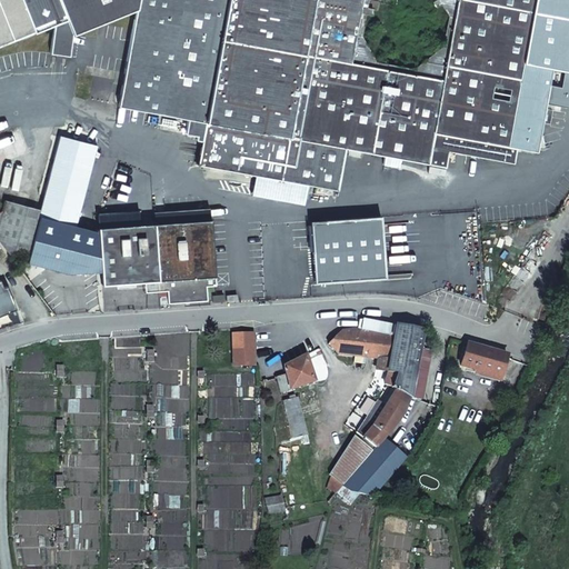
[(0,0),(0,46),(53,26),(50,55),(69,57),(72,36),(136,10),(137,0),(0,0)]
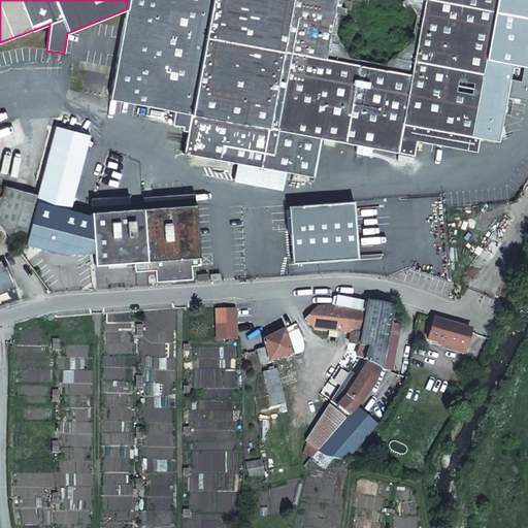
[(202,157),(223,0),(127,0),(126,9),(109,99),(173,111),(171,125),(182,127),(182,131),(187,132),(183,154),(202,157)]
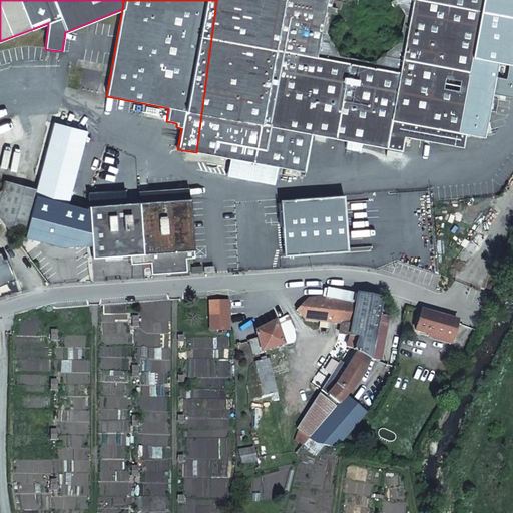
[(512,0),(216,0),(196,152),(228,158),(225,176),(273,185),(276,167),(303,172),(310,134),(346,140),(345,148),(359,151),(360,143),(401,150),(404,136),(462,147),(464,133),(482,137),(488,107),(491,93),(498,94),(512,96),(512,0)]
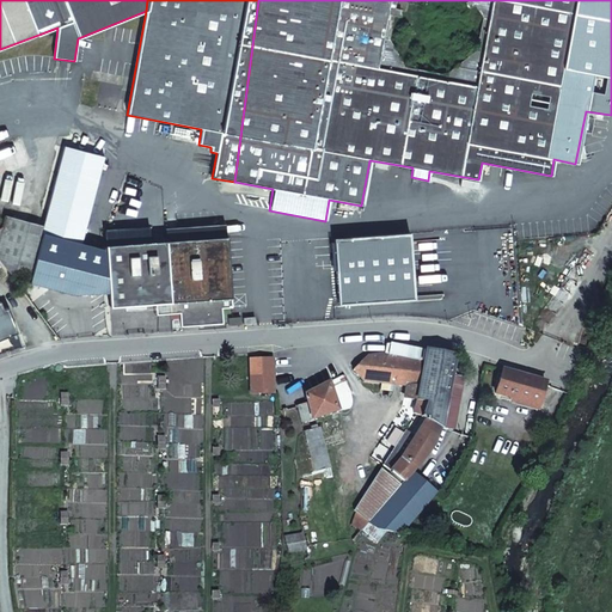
[(586,111),(582,128),(591,129),(594,112),(586,111)]
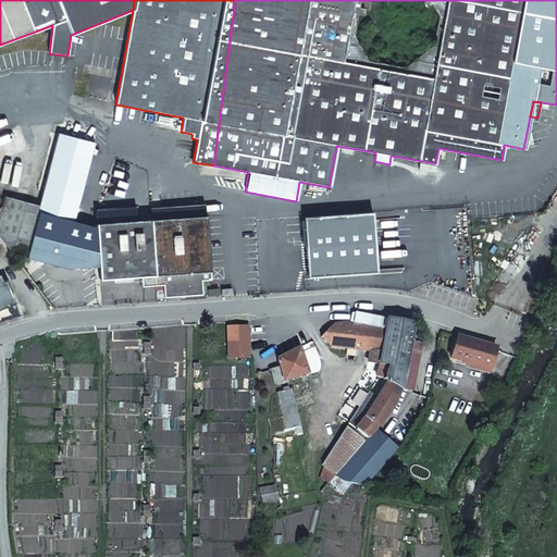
[(0,239),(9,251),(25,257),(39,206),(4,197),(1,208),(0,208),(0,239)]
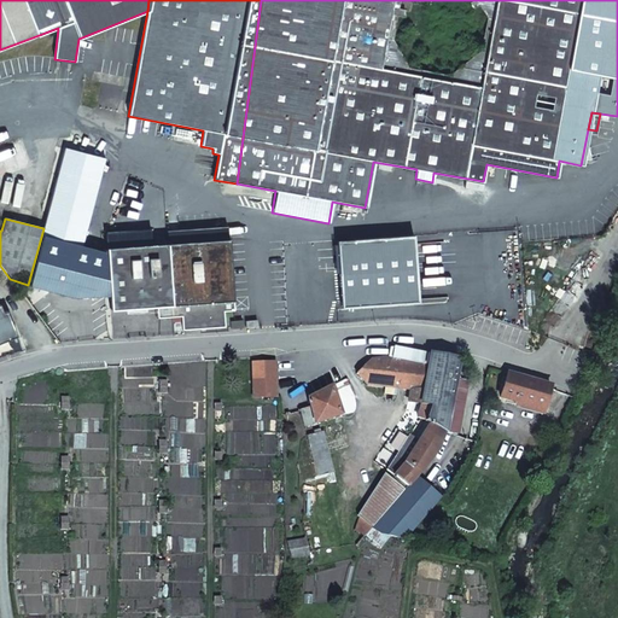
[(233,302),(228,240),(106,249),(108,261),(92,262),(94,293),(110,292),(111,310),(156,308),(157,318),(181,316),(181,330),(223,327),(222,310),(232,310),(232,302),(233,302)]
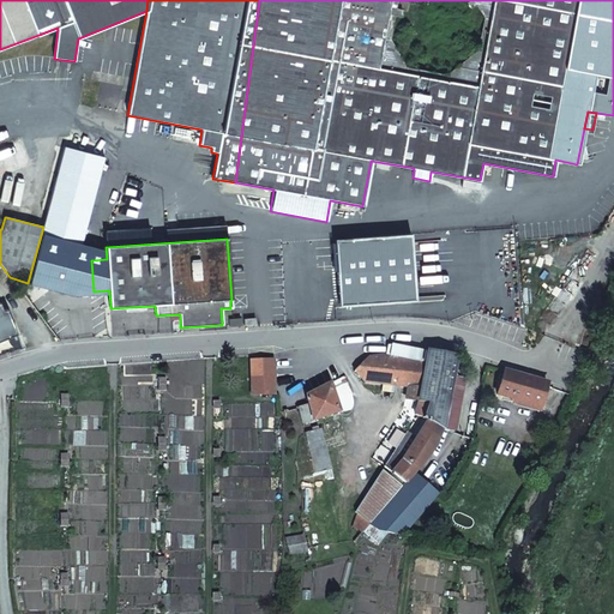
[(453,371),(456,357),(427,351),(392,345),(390,347),(389,356),(398,359),(413,361),(425,363),(417,402),(417,403),(427,404),(422,420),(421,420),(425,422),(441,431),(453,433),(464,380),(463,379),(464,373),(453,371)]
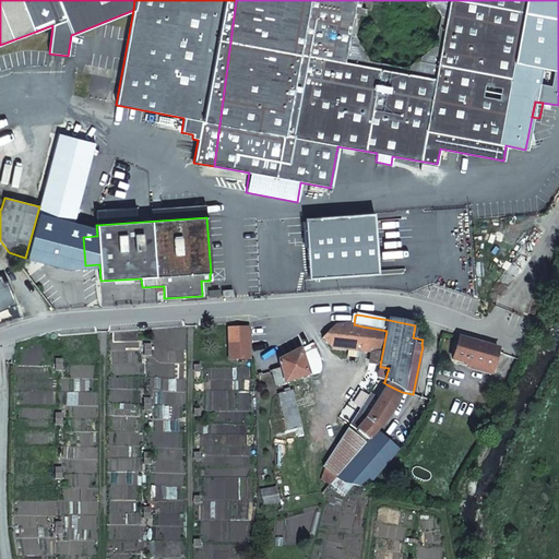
[(335,326),(322,340),(332,348),(344,349),(347,323),(335,326)]
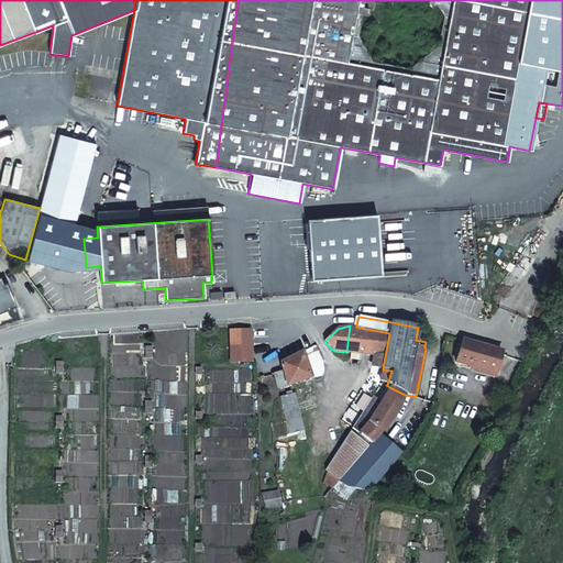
[(350,326),(346,352),(360,354),(365,329),(356,327),(352,326),(350,326)]
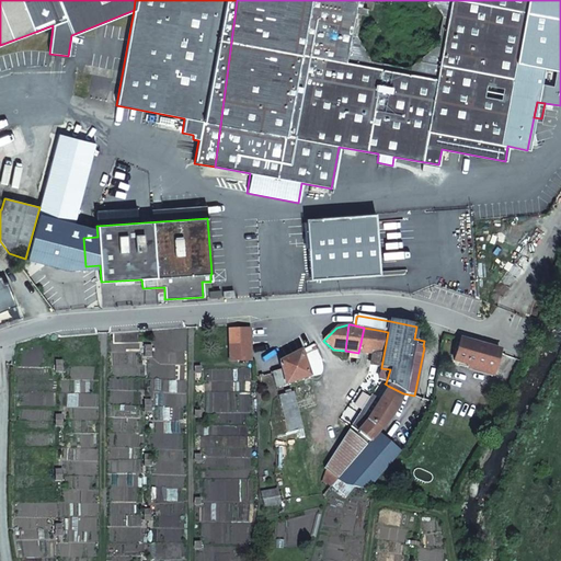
[(364,328),(358,353),(373,355),(377,330),(364,328)]
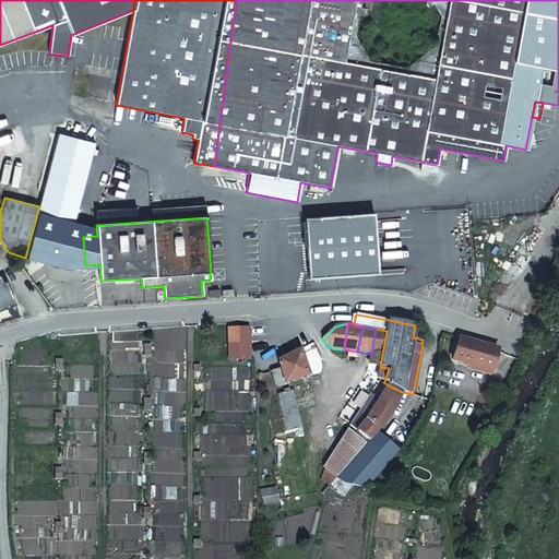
[(238,345),(238,329),(227,329),(227,345),(238,345)]
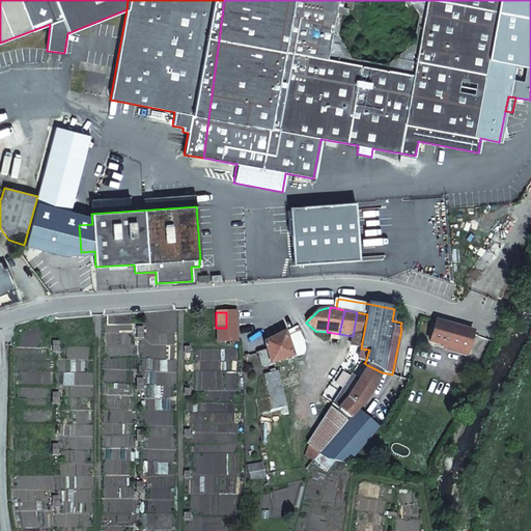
[(357,312),(353,336),(352,346),(361,347),(367,314),(357,312)]
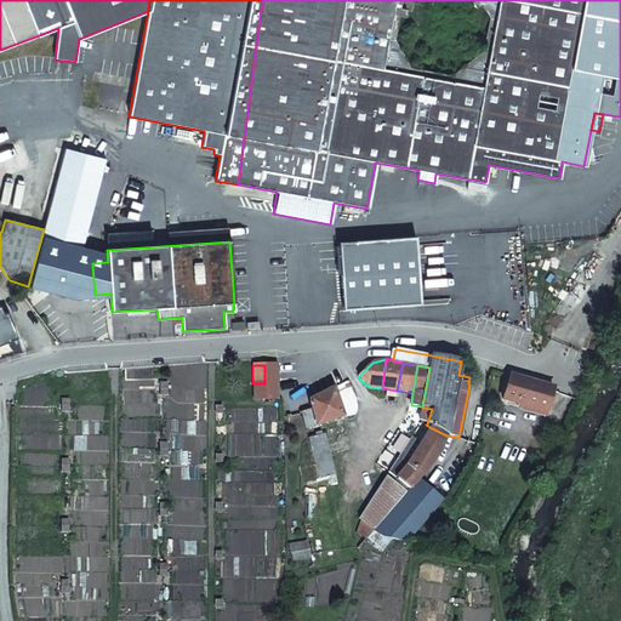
[(546,412),(552,388),(510,376),(502,400),(546,412)]
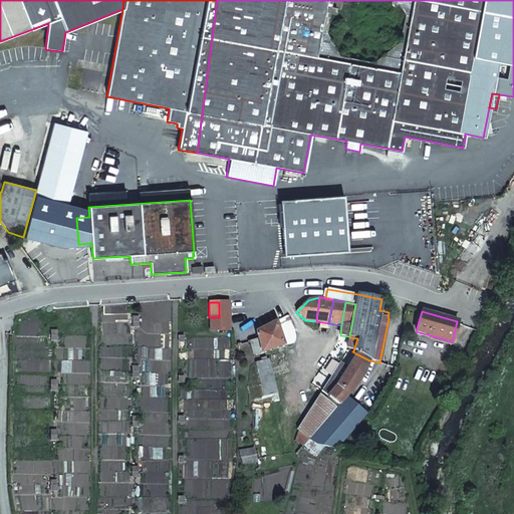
[(253,340),(257,354),(261,353),(283,345),(275,323),(256,332),(257,335),(256,335),(256,337),(257,336),(258,339),(253,340)]
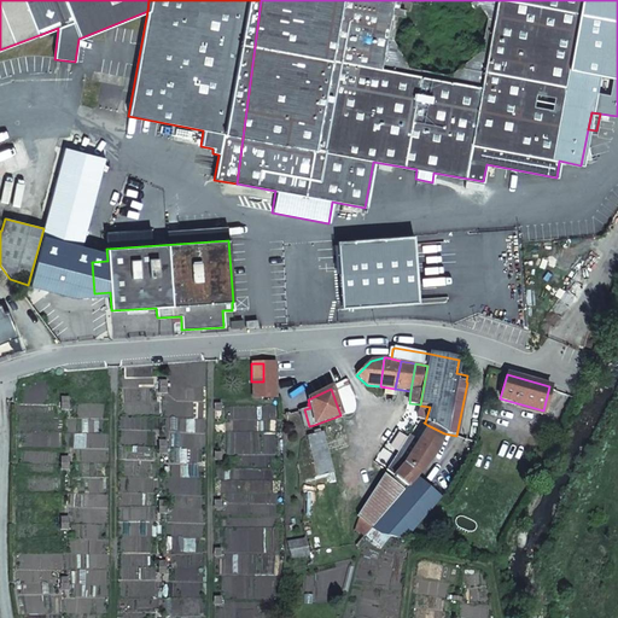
[(430,407),(420,406),(417,419),(424,423),(425,423),(430,407)]
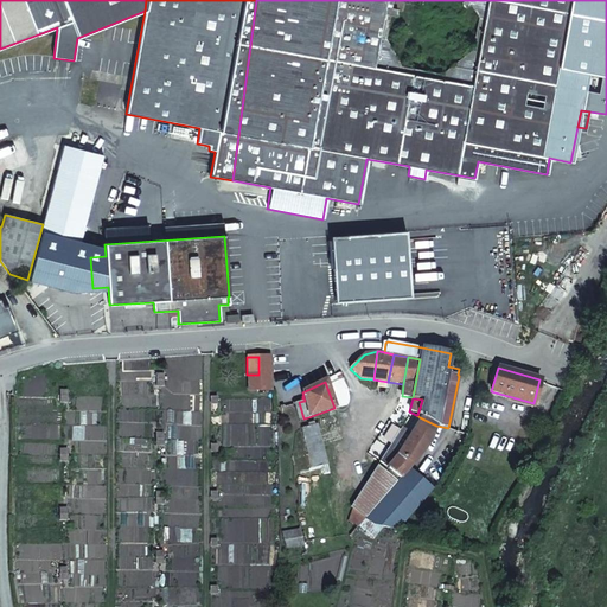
[(299,402),(294,403),(299,421),(304,419),(299,402)]
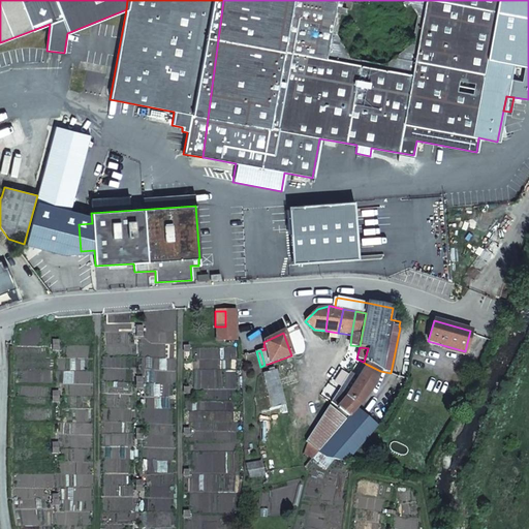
[(363,362),(353,376),(358,378),(366,364),(363,362)]
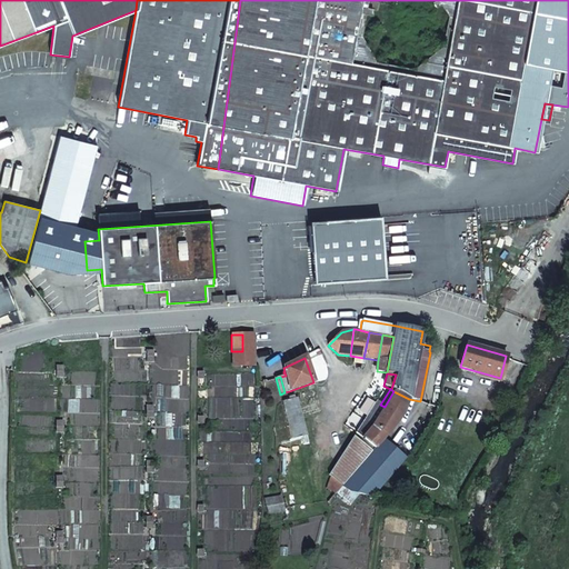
[(403,415),(409,399),(393,391),(385,407),(401,417),(403,415)]
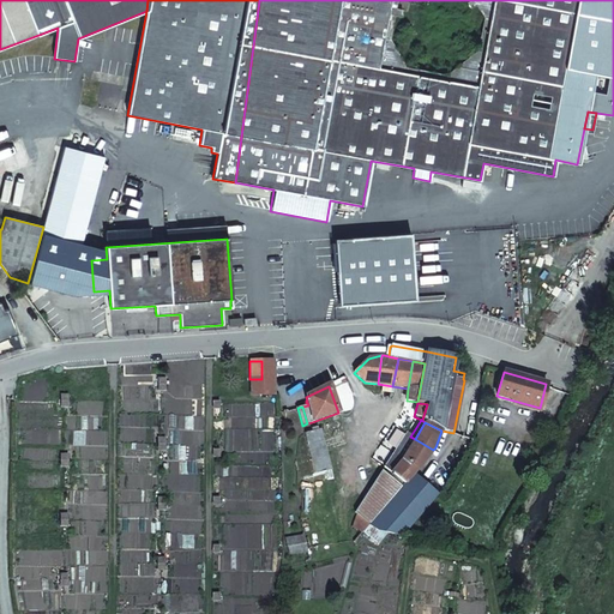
[(313,461),(312,461),(315,475),(331,471),(320,431),(306,434),(313,461)]
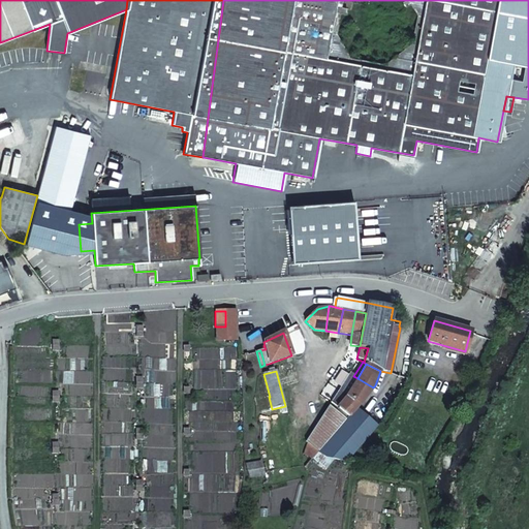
[(353,376),(349,373),(338,392),(359,405),(359,406),(373,387),(358,378),(353,376)]
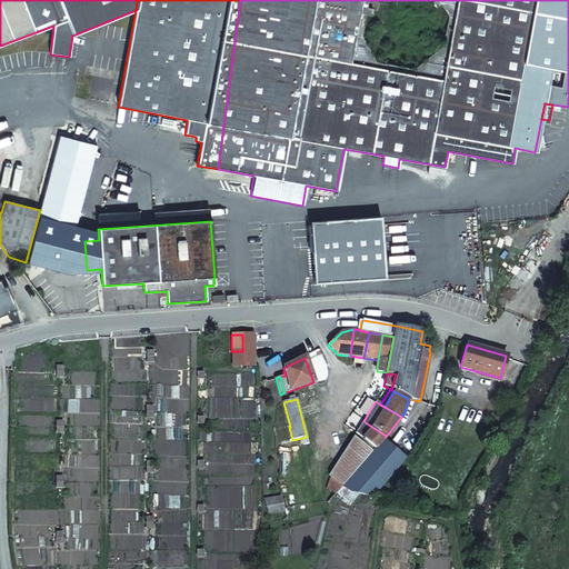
[(386,436),(363,421),(356,433),(375,449),(382,440),(386,436)]
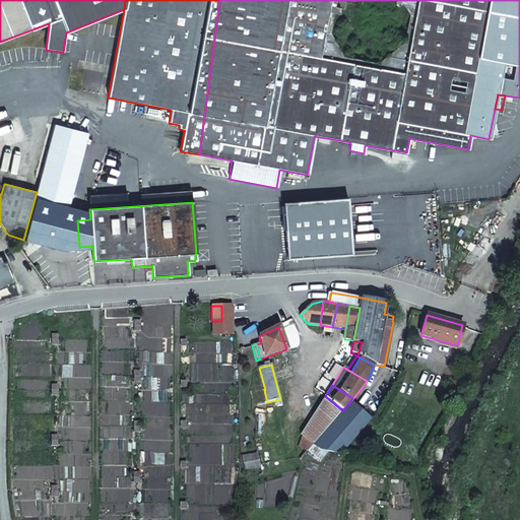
[(340,413),(323,399),(300,435),(303,438),(312,446),(340,413)]
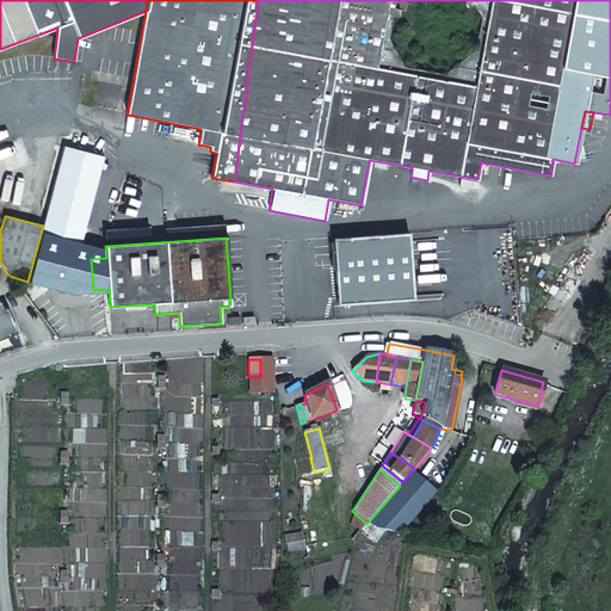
[(400,535),(436,494),(411,473),(402,482),(400,486),(366,524),(376,529),(386,531),(400,535)]
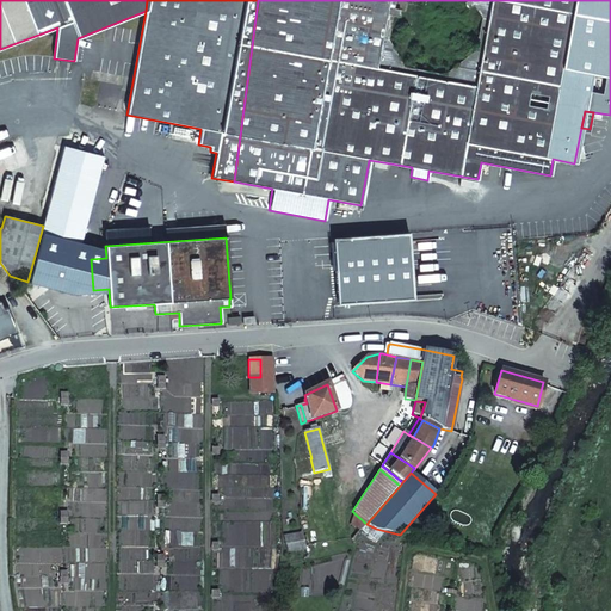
[(351,526),(360,531),(362,531),(366,524),(356,514),(351,526)]
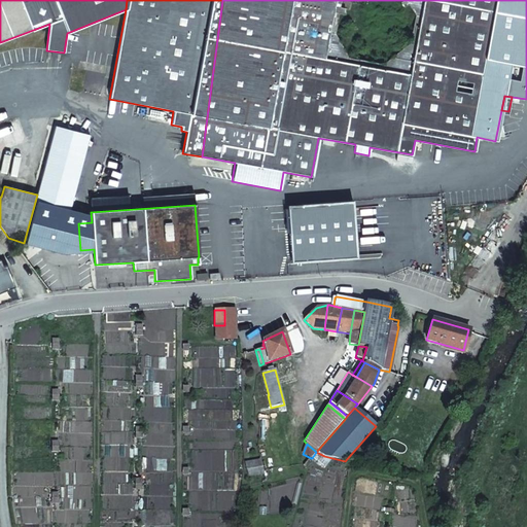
[(324,456),(316,452),(312,458),(324,466),(332,458),(324,456)]
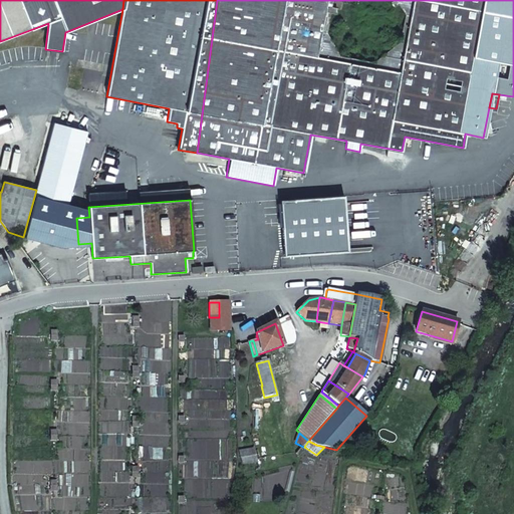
[(242,465),(257,463),(254,451),(239,453),(242,465)]
